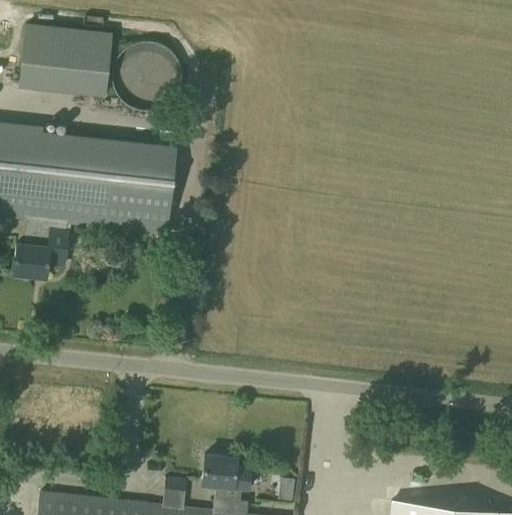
[(22,86),(106,95),(112,33),(28,24),(22,86)]
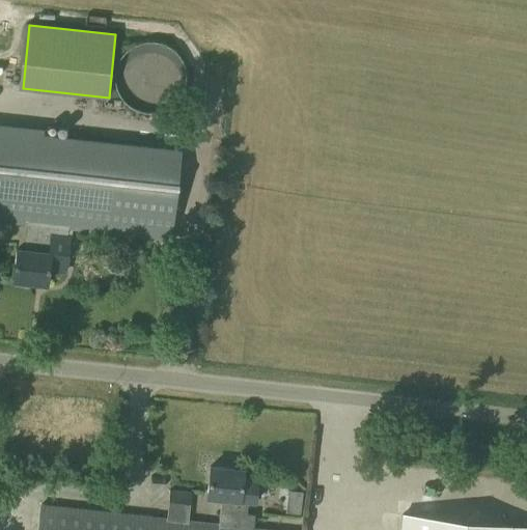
[(154,46),(138,86),(173,100),(189,58),(154,46)]
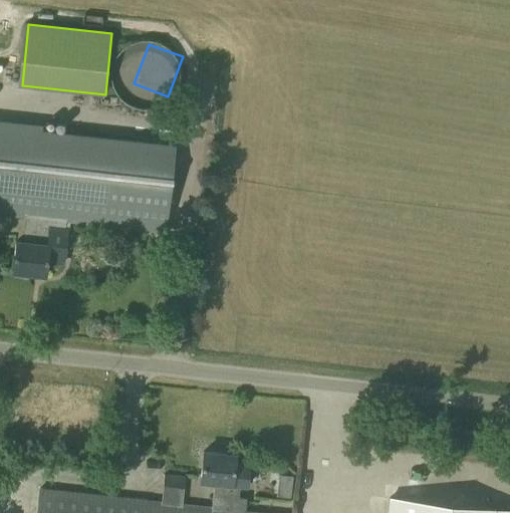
[(0,214),(36,219),(33,244),(19,242),(16,272),(48,275),(50,262),(66,264),(70,223),(167,233),(176,147),(0,127),(0,214)]
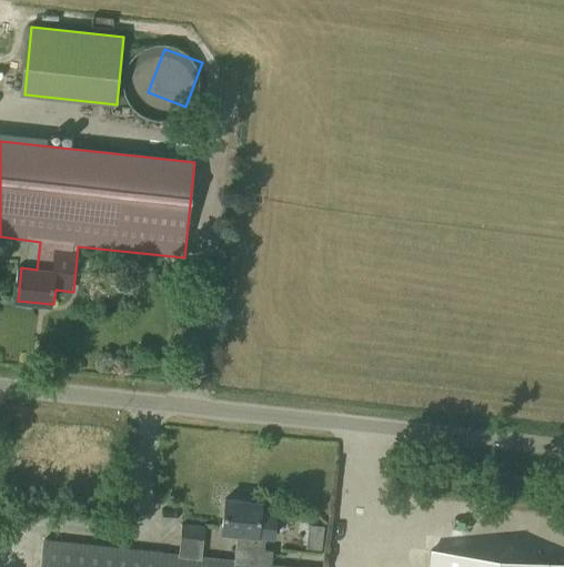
[(262,514),(263,504),(228,499),(224,532),(275,538),(279,515),(262,514)]
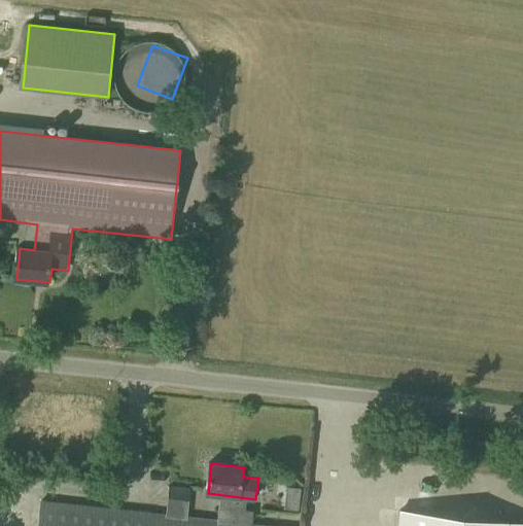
[(170,497),(192,499),(193,489),(171,487),(170,497)]
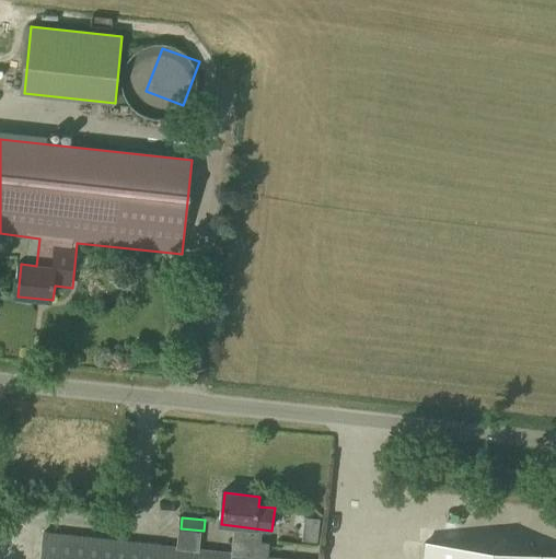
[(47,533),(45,555),(44,558),(270,558),(164,546),(164,545),(47,533)]
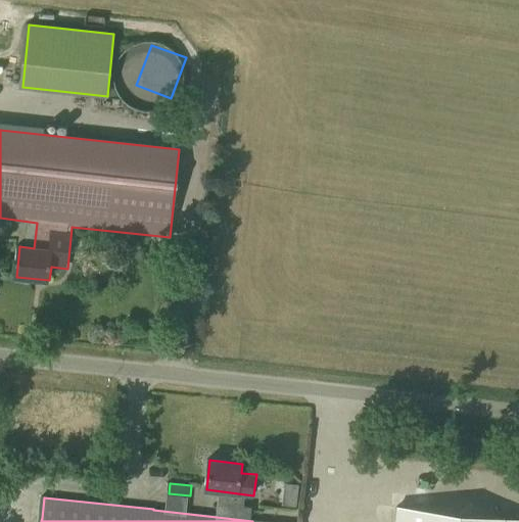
[(509,521),(398,509),(396,521),(509,521)]
